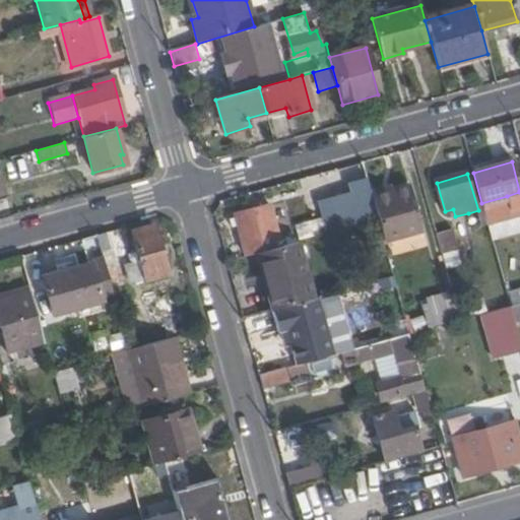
[(407,182),(370,192),(378,220),(383,241),(420,231),(407,182)]
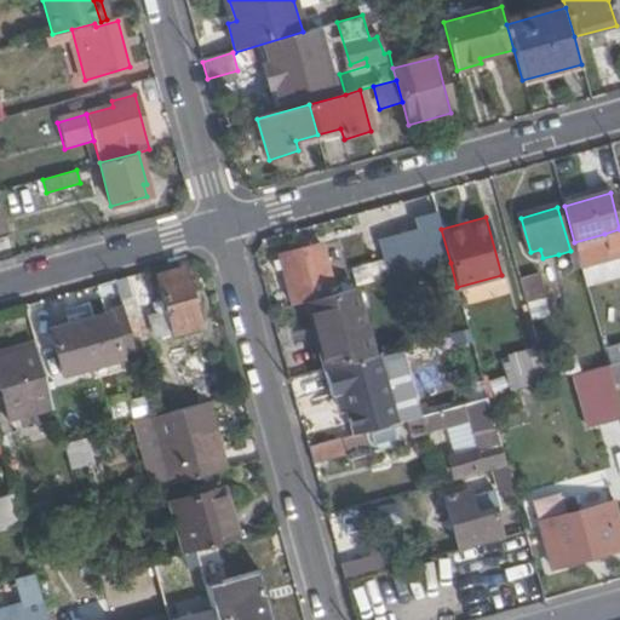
[(419,223),(431,268),(451,263),(441,229),(437,218),(419,223)]
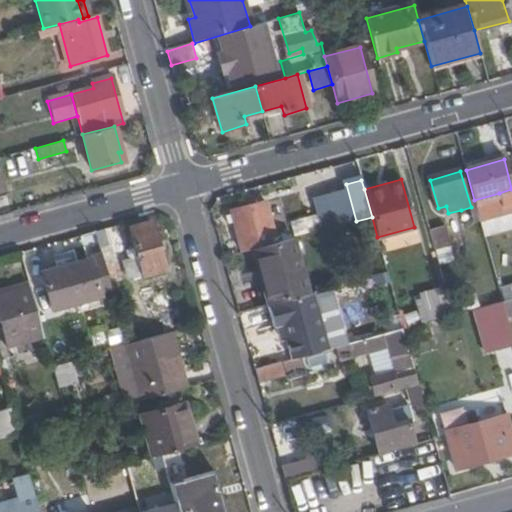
[(511,189),(499,193),(503,208),(511,205),(511,189)]
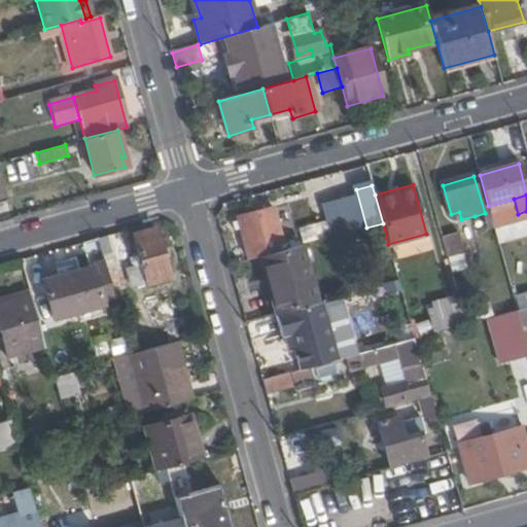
[(238,219),(249,259),(259,257),(282,250),(271,210),(238,219)]
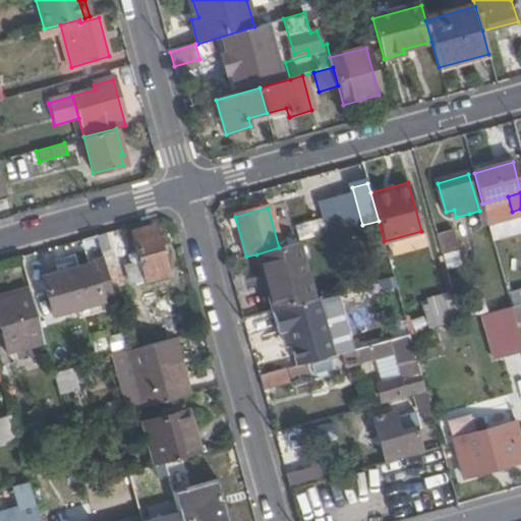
[(479,211),(469,214),(472,225),(482,222),(479,211)]
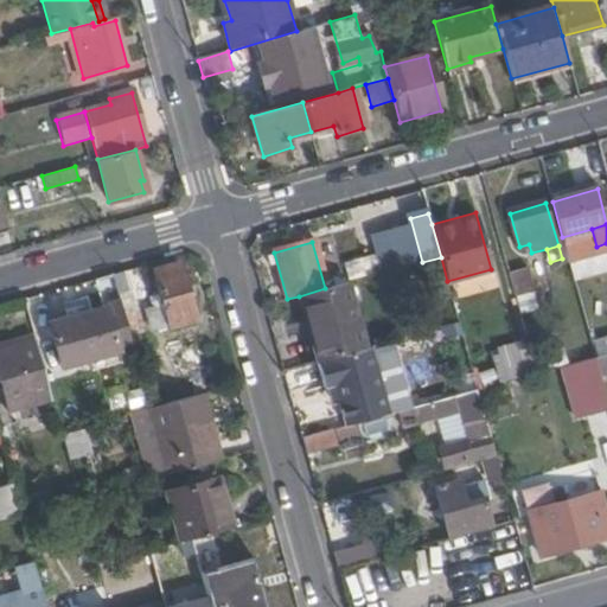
[(163,305),(168,327),(195,319),(179,261),(153,268),(163,305)]
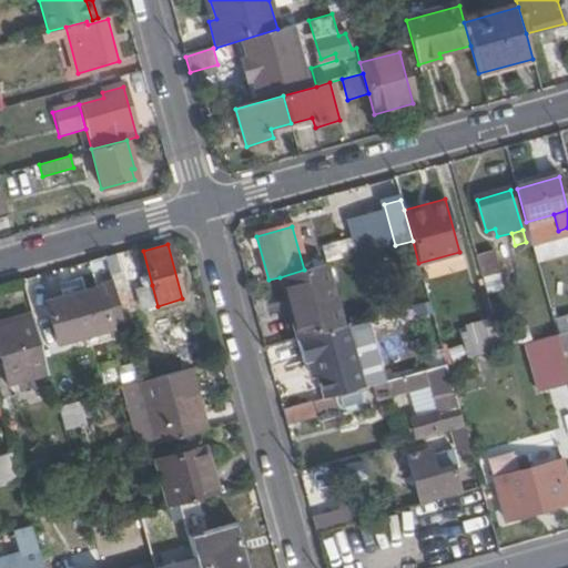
[(139,276),(131,250),(103,257),(118,311),(131,307),(131,298),(127,285),(133,283),(135,282),(138,280),(139,276)]
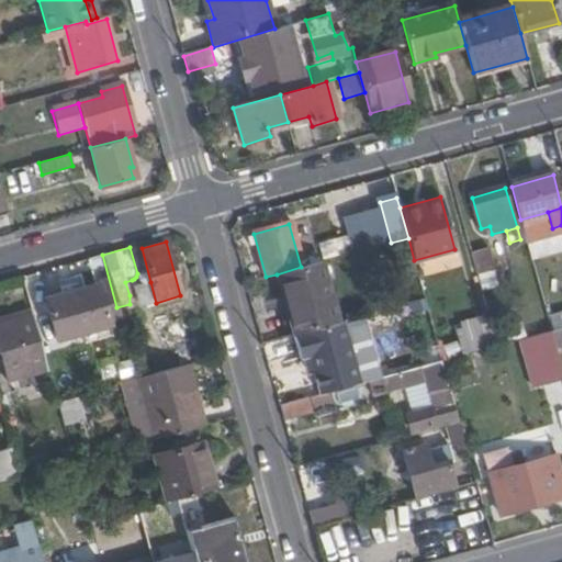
[(472,254),(482,292),(499,287),(489,249),(472,254)]
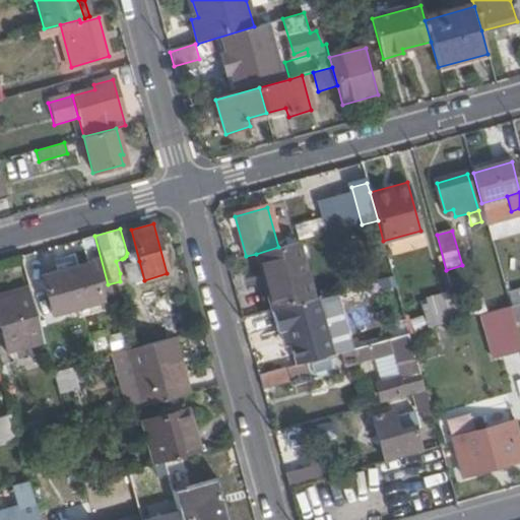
[(256,254),(271,311),(272,310),(314,299),(299,242),(278,247),(256,254)]
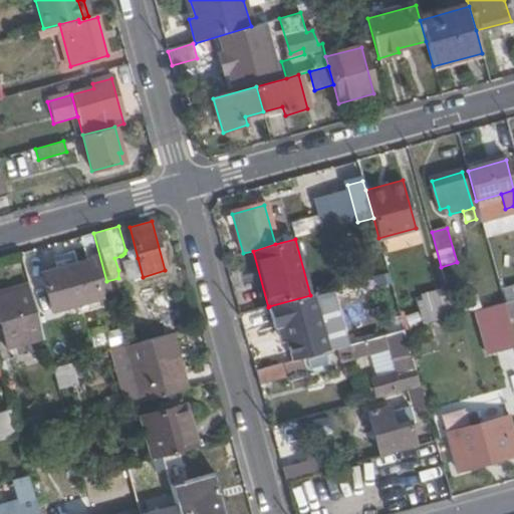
[(143,277),(138,258),(122,262),(127,281),(143,277)]
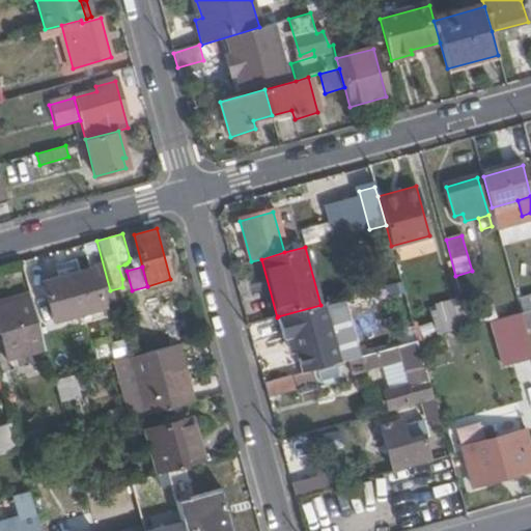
[(92,269),(44,283),(55,323),(104,308),(92,269)]
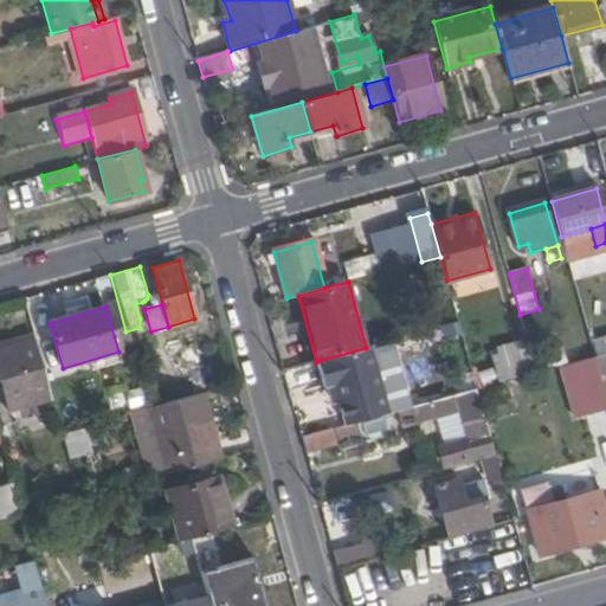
[(0,379),(7,406),(50,395),(34,342),(0,350),(0,379)]
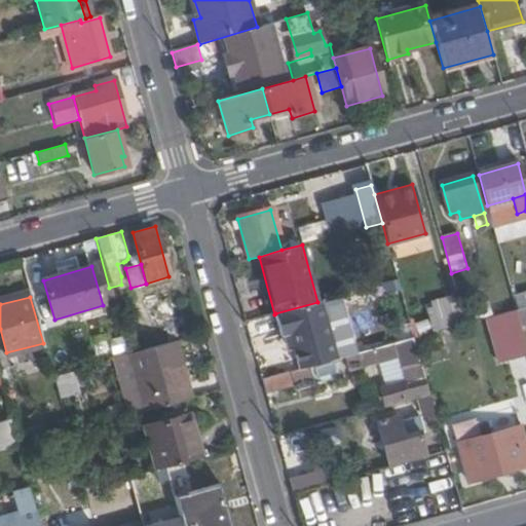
[(431,305),(440,331),(465,324),(458,298),(431,305)]
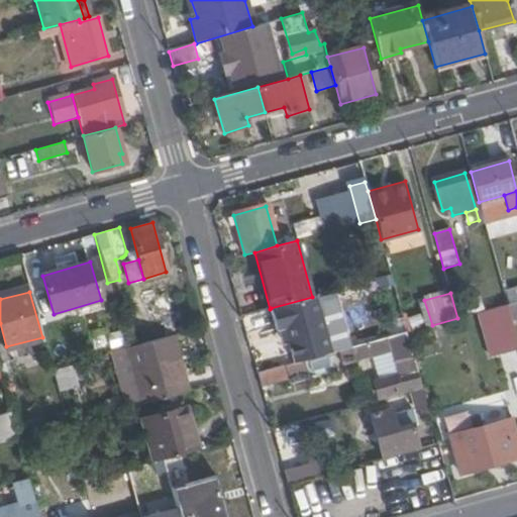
[(150,323),(145,295),(130,298),(135,325),(150,323)]
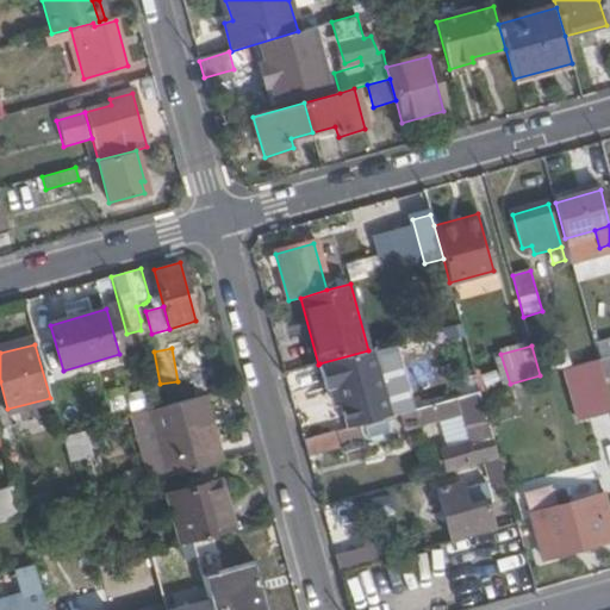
[(319,363),(328,391),(330,390),(337,388),(341,404),(348,428),(391,416),(371,349),(368,350),(319,363)]
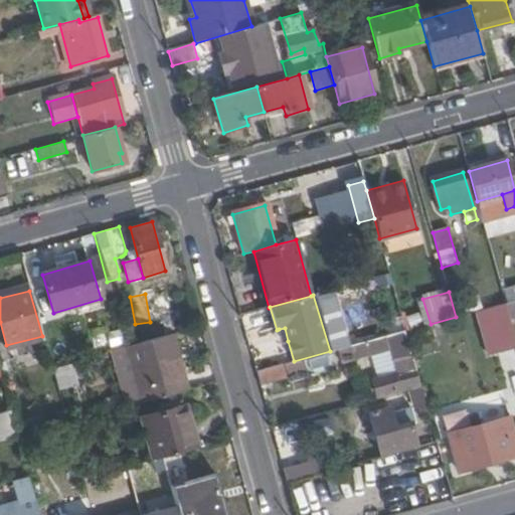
[(514,300),(505,304),(511,326),(514,324),(514,300)]
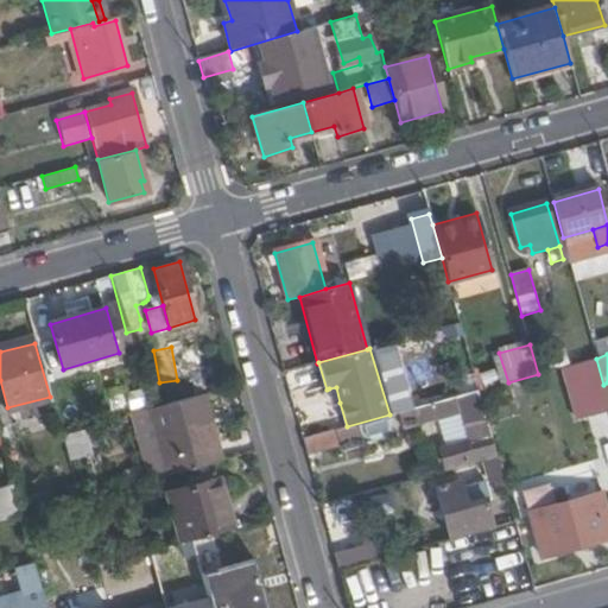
[(574,420),(607,411),(607,404),(596,358),(561,367),(574,420)]
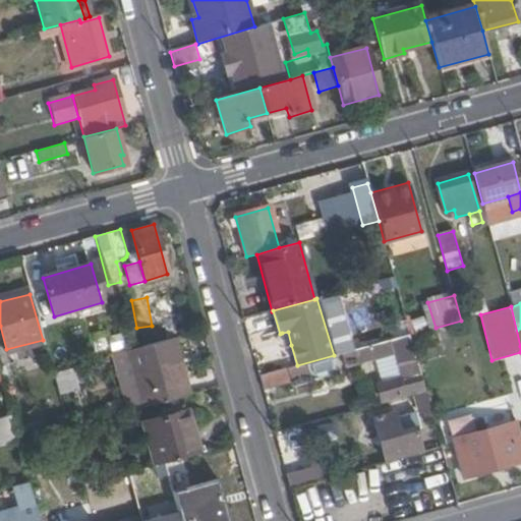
[(282,333),(286,346),(291,345),(288,332),(282,333)]
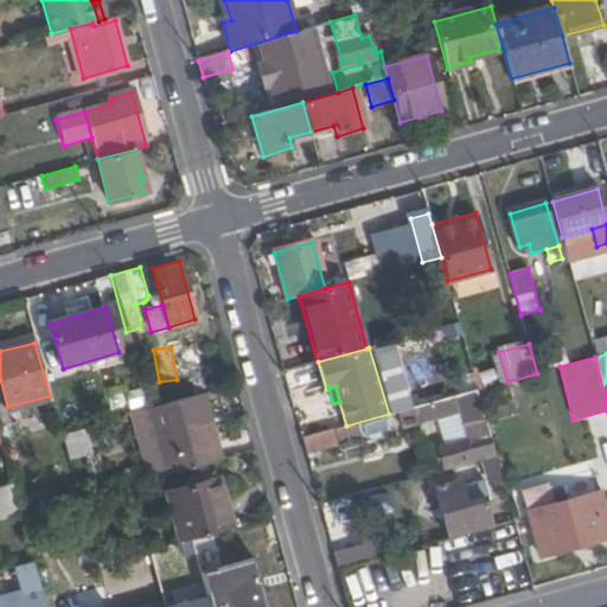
[(494,402),(490,387),(478,390),(483,406),(494,402)]
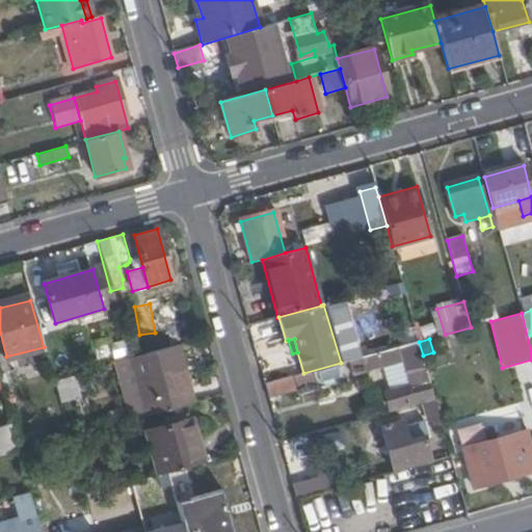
[(381,392),(388,411),(434,398),(423,355),(419,342),(366,356),(371,372),(391,367),(390,364),(402,361),(405,371),(403,372),(406,383),(381,392)]
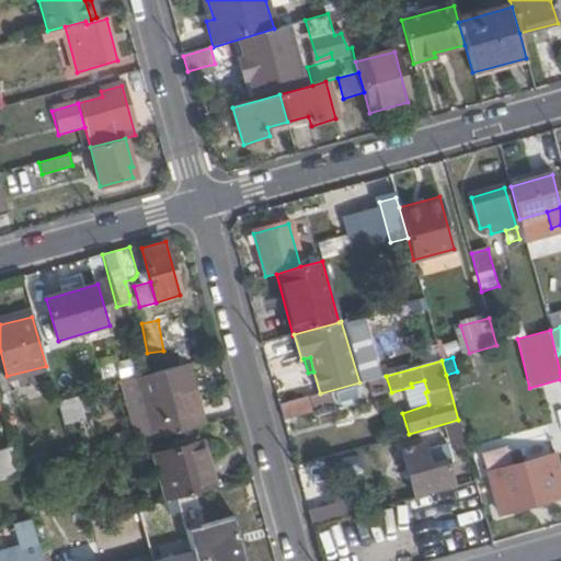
[(206,425),(189,363),(136,378),(152,439),(206,425)]
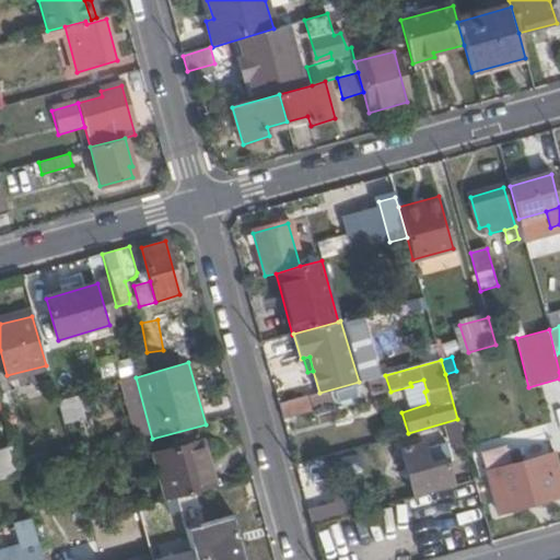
[(559,393),(550,396),(559,426),(559,424),(559,393)]
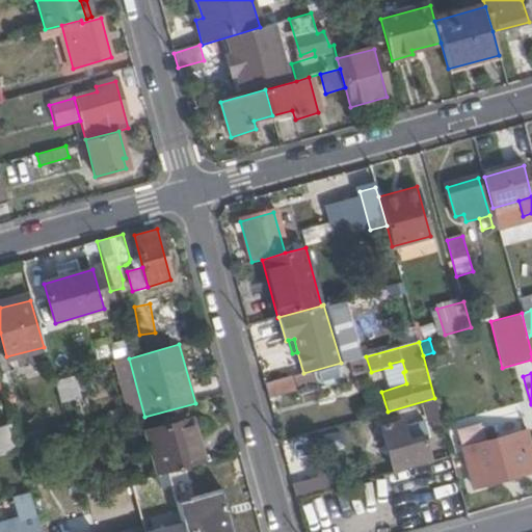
[(61,403),(82,397),(76,376),(55,382),(61,403)]
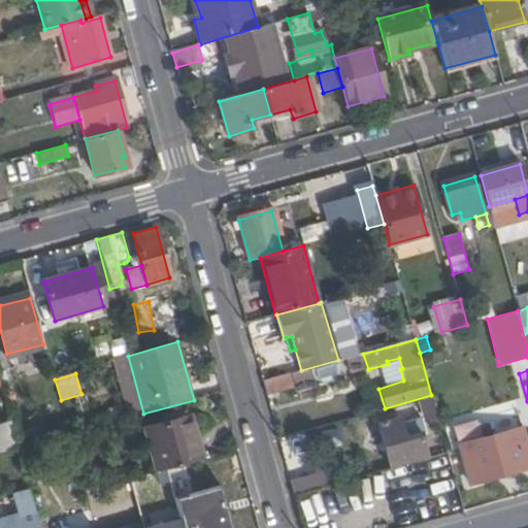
[(290,387),(287,374),(262,381),(266,394),(290,387)]
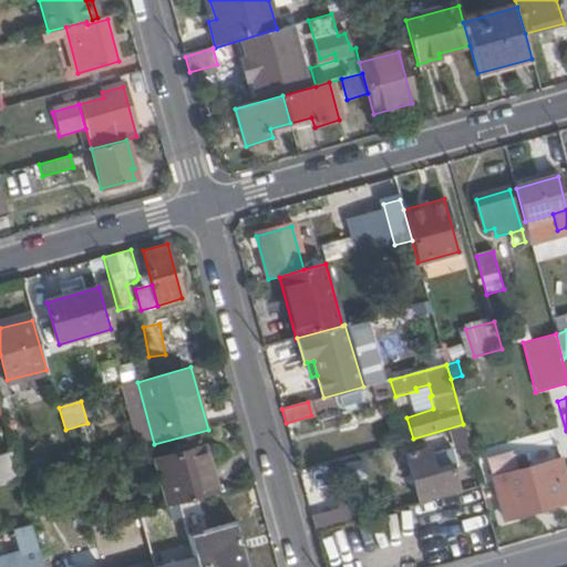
[(154,459),(168,506),(172,506),(216,493),(204,445),(154,459)]
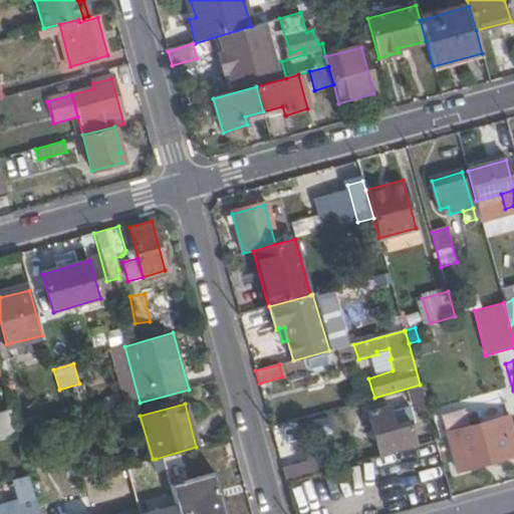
[(367,413),(380,457),(417,447),(411,422),(392,427),(386,407),(367,413)]
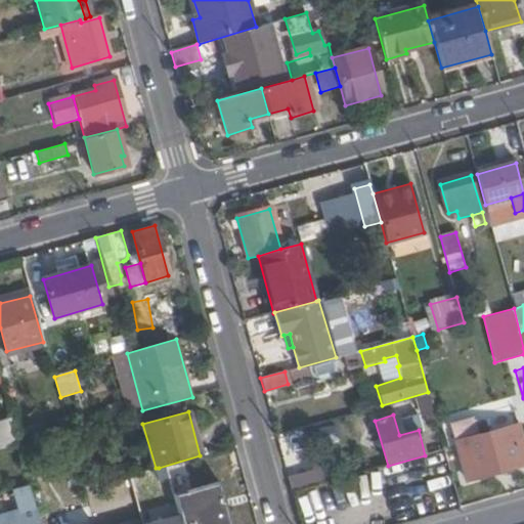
[(6,419),(0,422),(0,447),(1,449),(18,441),(6,419)]
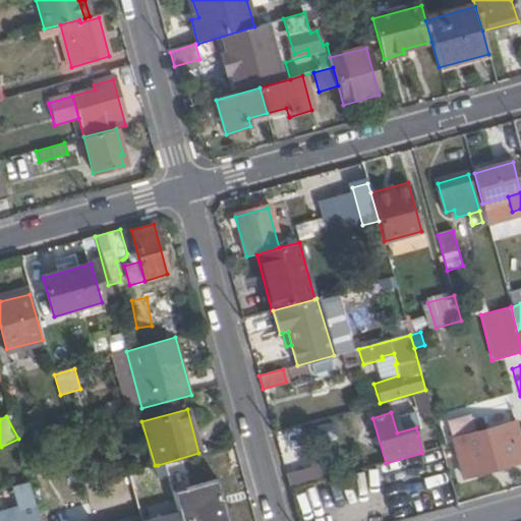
[(454,442),(471,438),(466,421),(449,426),(454,442)]
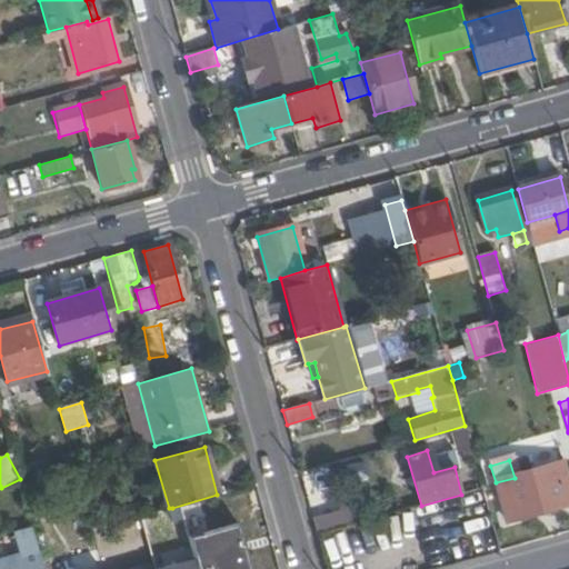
[(515,478),(496,482),(507,522),(568,505),(568,488),(562,465),(515,478)]
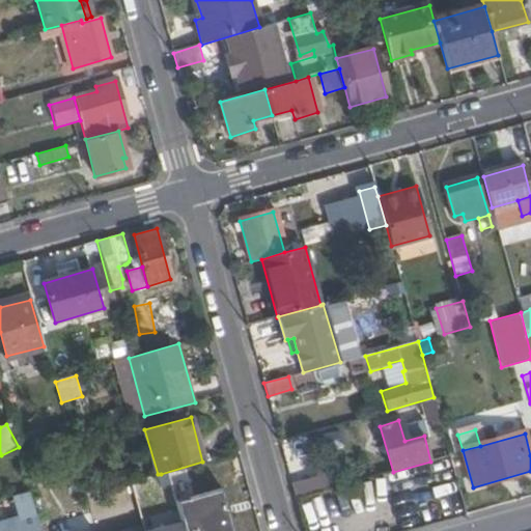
[(327,475),(291,484),(296,500),(332,490),(327,475)]
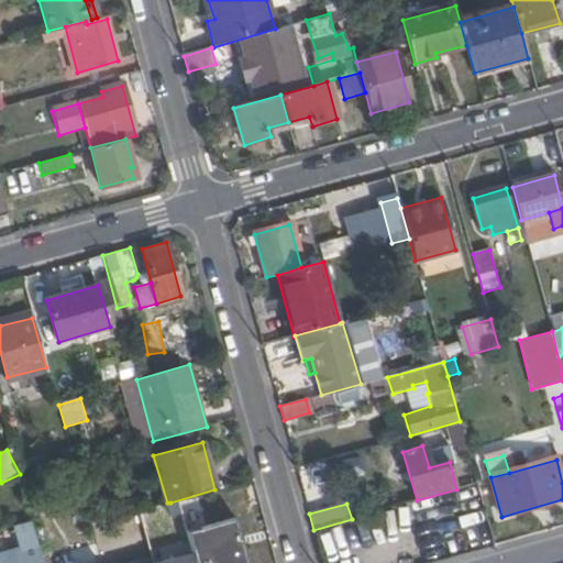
[(247,562),(235,518),(186,531),(195,562),(247,562)]
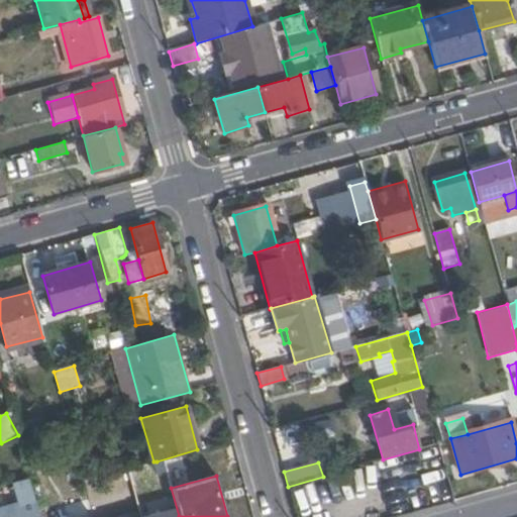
[(345,476),(322,481),(330,516),(331,516),(353,512),(345,476)]
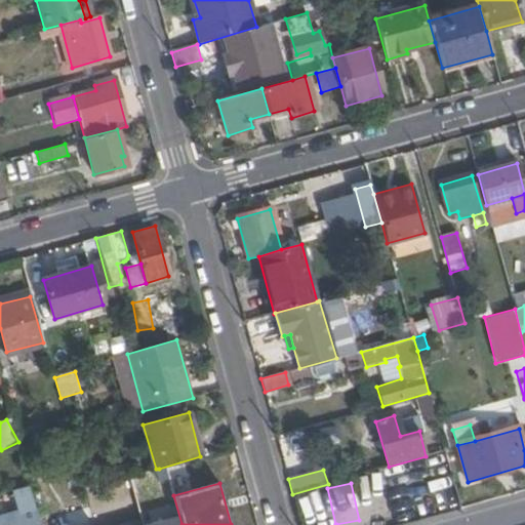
[(38,524),(35,509),(0,518),(0,524),(38,524)]
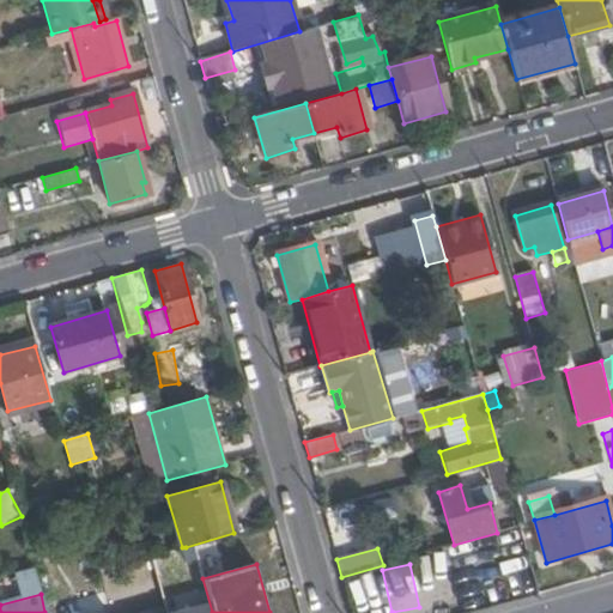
[(109,612),(105,595),(77,602),(78,612),(109,612)]
